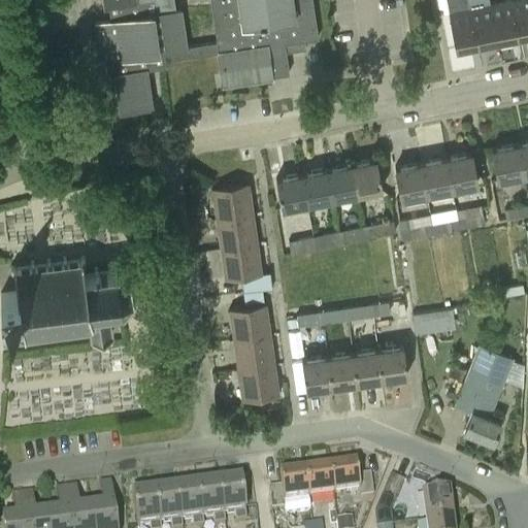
[(163,51),(188,47),(188,46),(183,7),(173,9),(171,0),(103,0),(105,5),(108,5),(109,20),(95,22),(100,59),(104,58),(107,77),(114,75),(120,111),(151,107),(145,70),(166,67),(165,60),(163,51)]
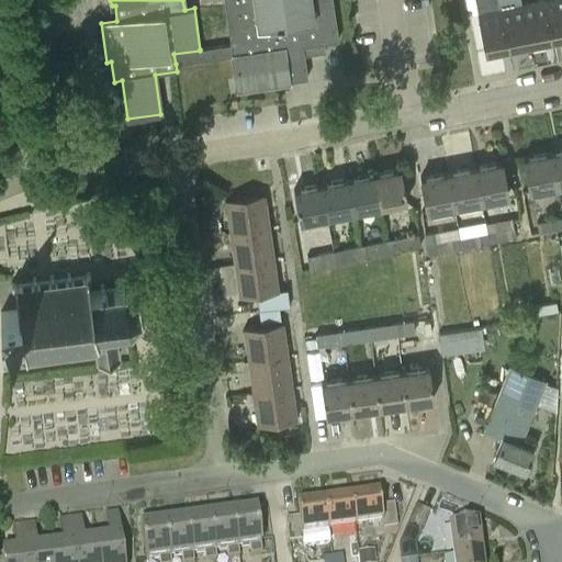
[(223,0),(229,45),(200,49),(200,51),(173,54),(176,64),(233,55),(237,89),(307,78),(304,55),(325,52),(324,43),(338,41),(332,0),(223,0)]
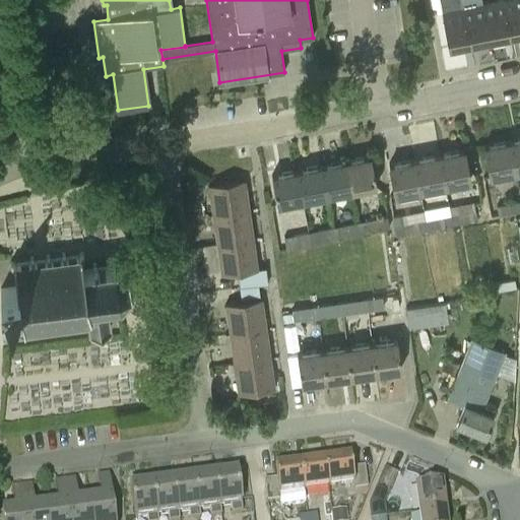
[(519,0),(506,0),(502,1),(508,37),(519,34),(519,0)]
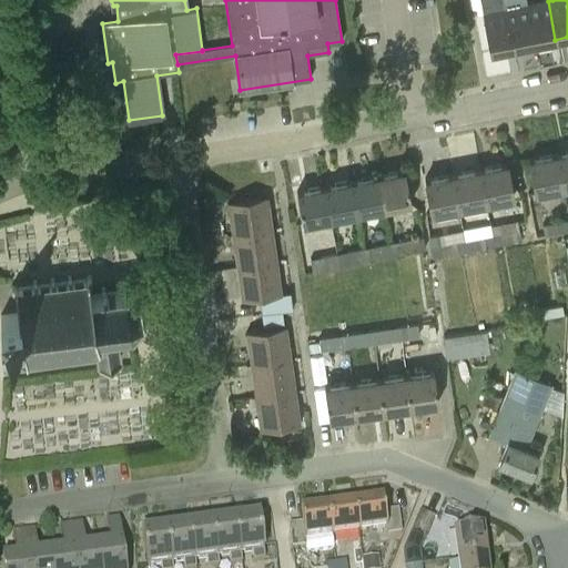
[(555,40),(548,1),(526,6),(534,44),(555,40)]
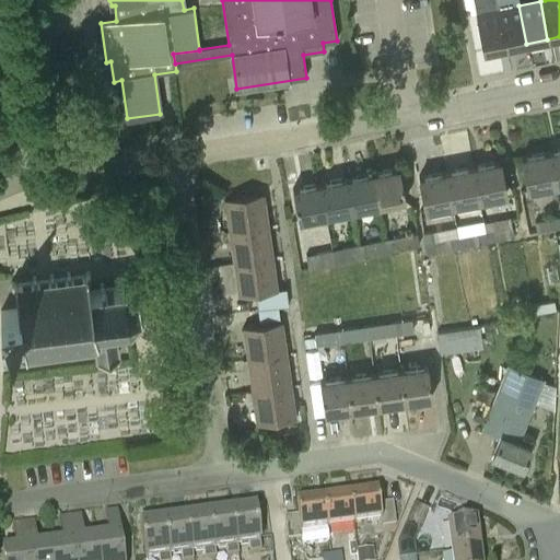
[(518,6),(496,10),(503,48),(526,44),(518,6)]
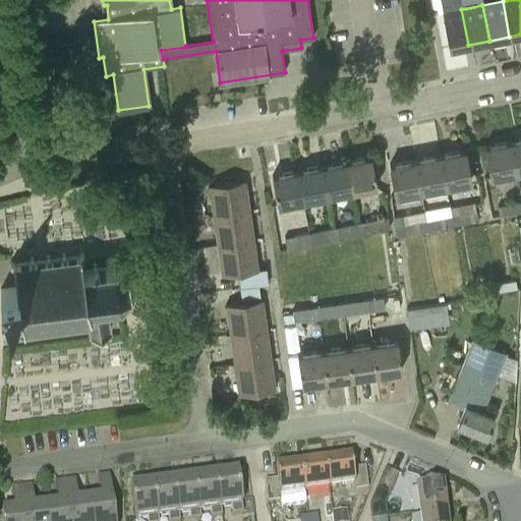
[(449,48),(468,45),(461,9),(442,13),(449,48)]
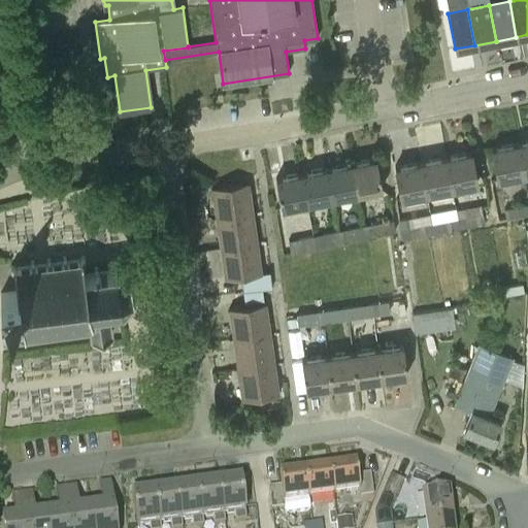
[(527,140),(515,143),(522,175),(527,173),(527,140)]
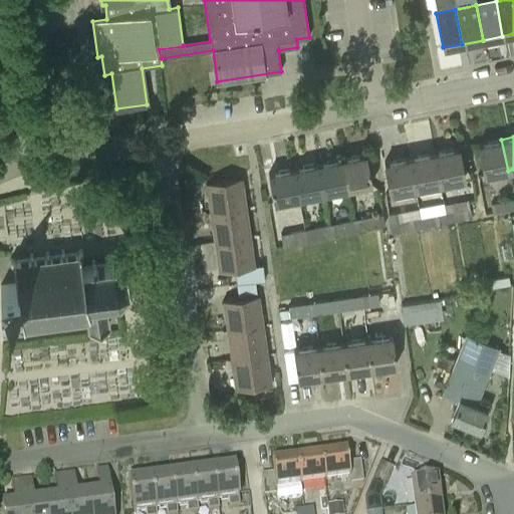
[(508,171),(501,140),(478,145),(484,176),(508,171)]
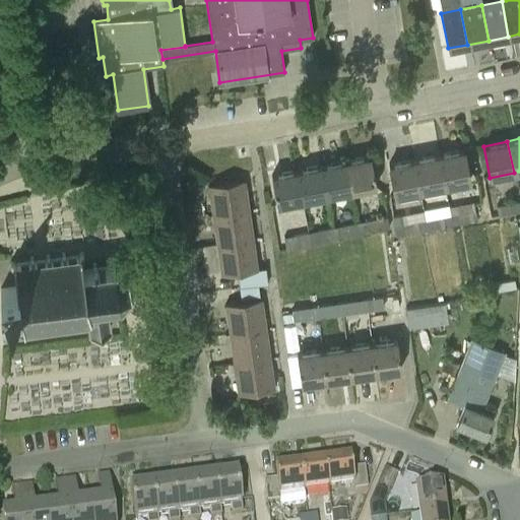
[(463,149),(439,154),(445,186),(470,181),(463,149)]
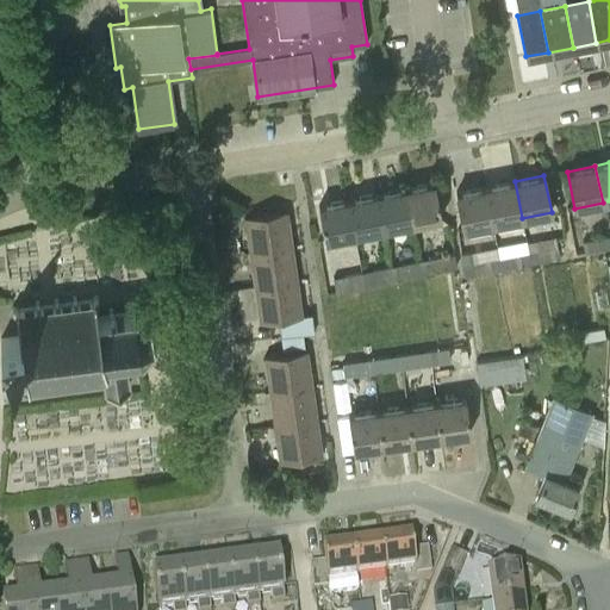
[(515,181),(484,187),(491,224),(522,218),(515,181)]
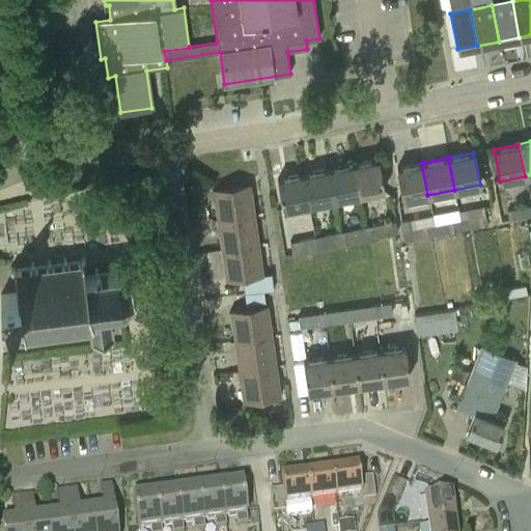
[(378,159),(353,164),(359,195),(384,190),(378,159)]
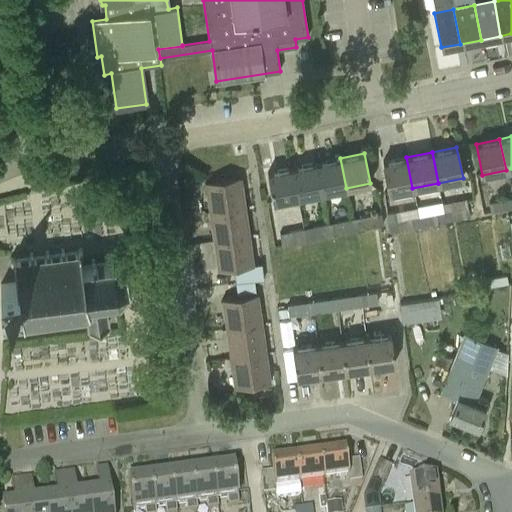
[(412,188),(406,157),(383,162),(389,193),(412,188)]
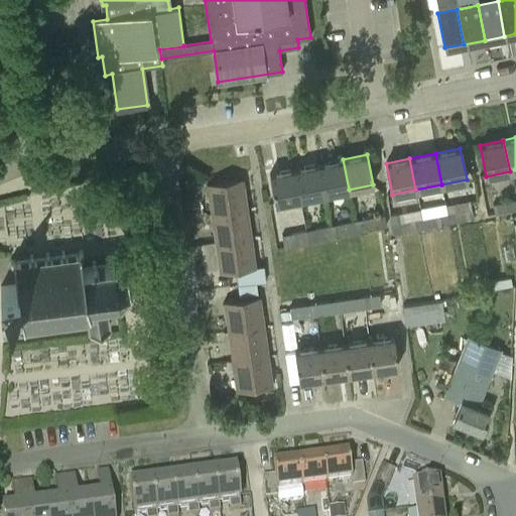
[(317,164),(323,195),(349,189),(343,159),(317,164)]
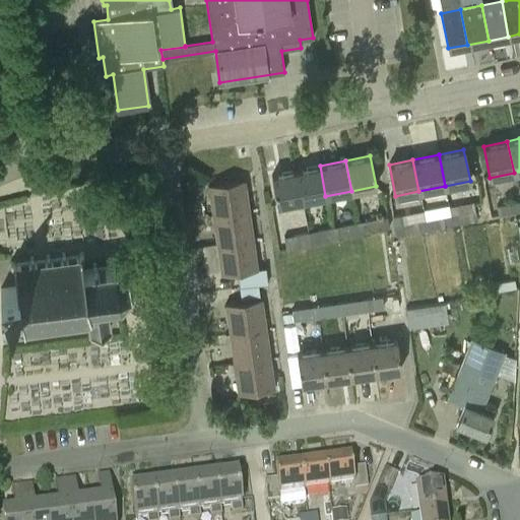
[(320,166),(295,171),(301,201),(325,196),(320,166)]
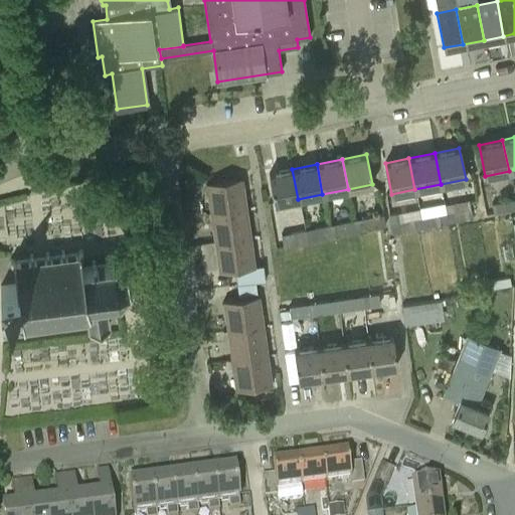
[(275,204),(298,199),(292,169),(269,174),(275,204)]
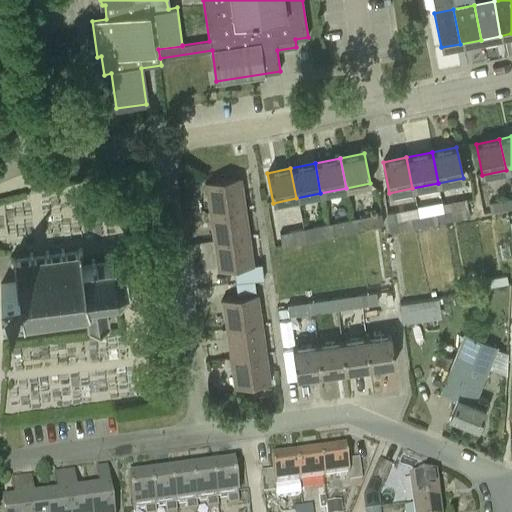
[(209,211),(245,206),(241,178),(205,183),(209,211)]
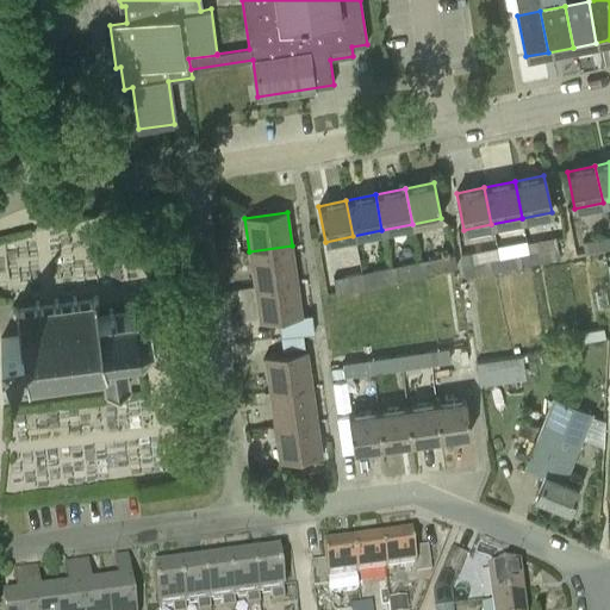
[(609,240),(609,236),(583,241),(583,242),(570,244),(572,256),(585,253),(585,254),(609,248),(609,240)]
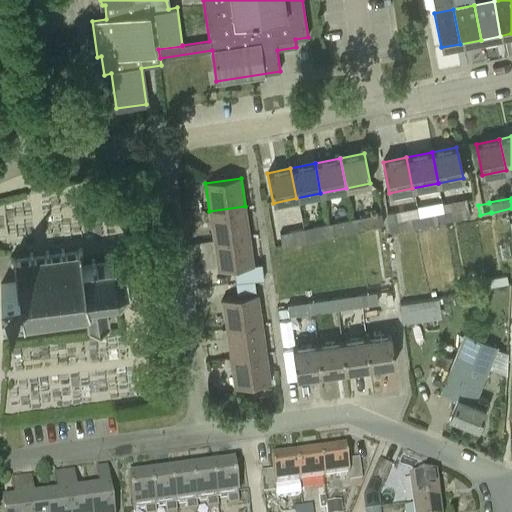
[(470,217),(466,199),(441,203),(442,211),(444,221),(470,217)]
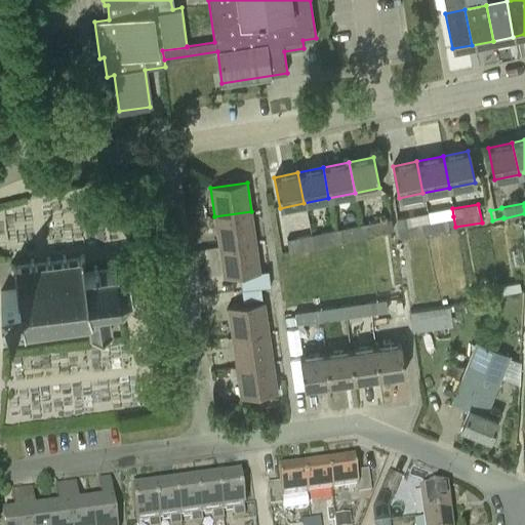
[(214,216),(218,246),(255,241),(251,211),(214,216)]
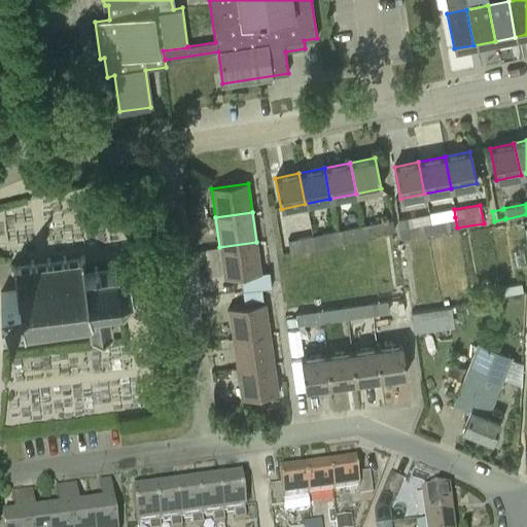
[(455,217),(430,222),(432,233),(457,227),(455,217)]
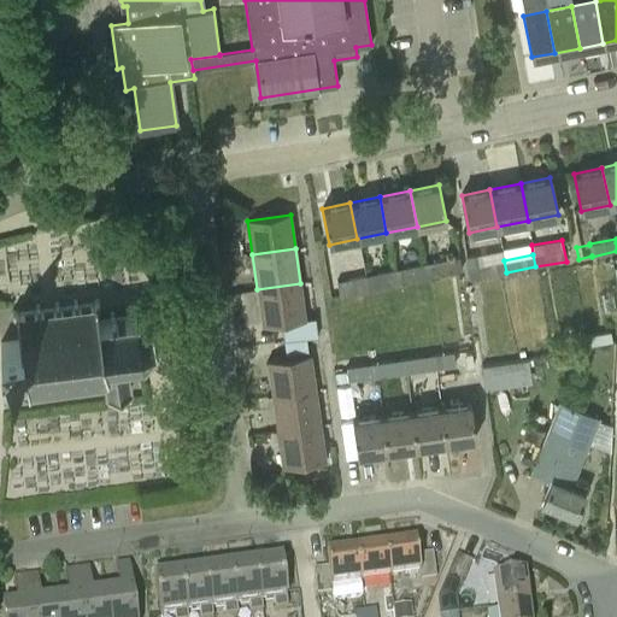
[(458,256),(424,264),(427,278),(460,271),(458,256)]
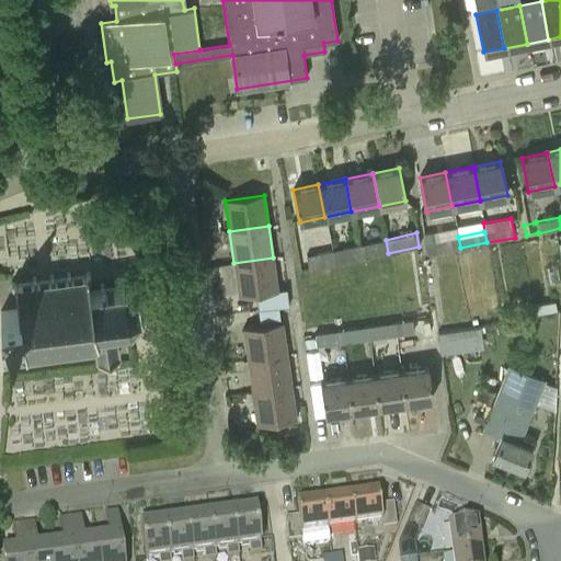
[(426,254),(460,248),(458,237),(435,242),(433,232),(423,233),(426,254)]
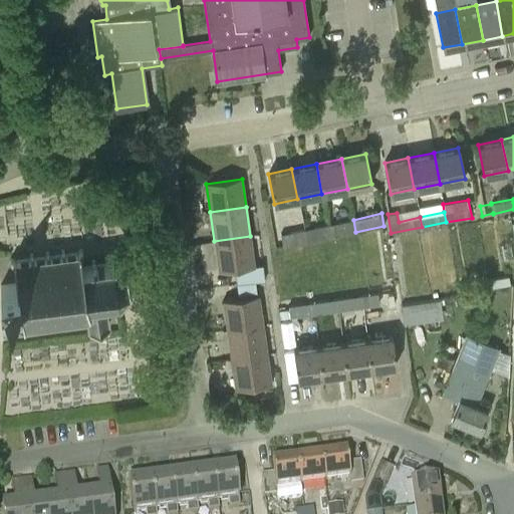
[(353,220),(327,225),(330,237),(355,232),(353,220)]
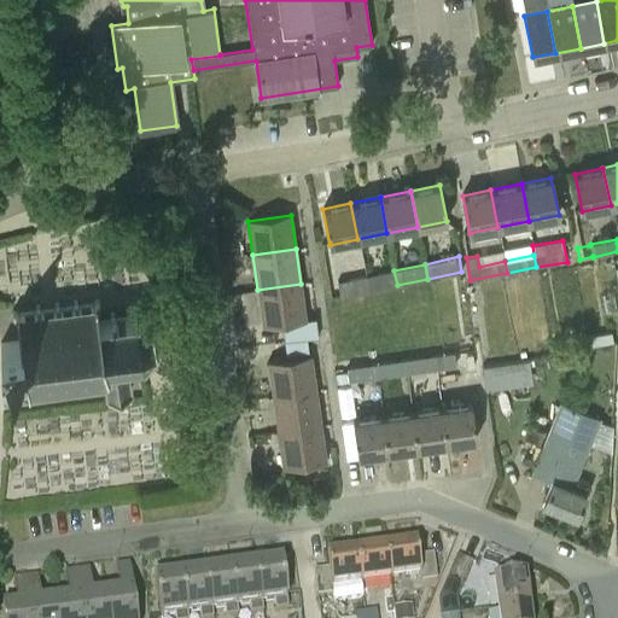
[(365,277),(367,291),(397,285),(394,270),(365,277)]
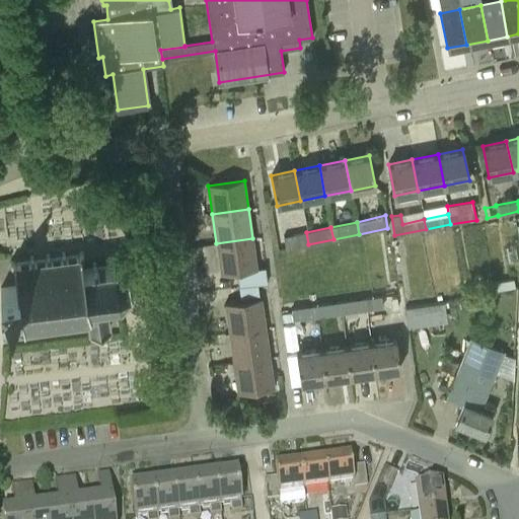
[(286,248),(308,244),(306,232),(283,236),(286,248)]
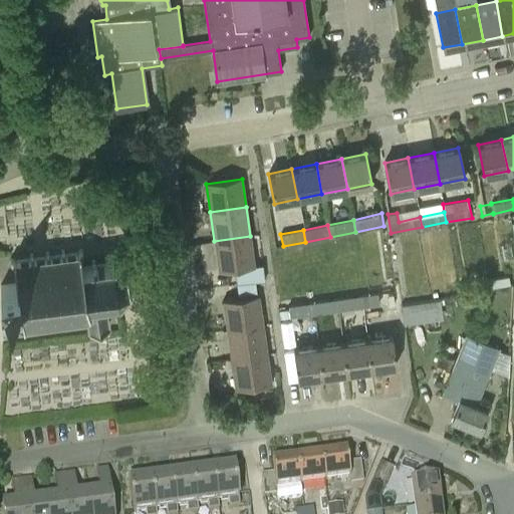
[(218,271),(254,266),(250,236),(214,241),(218,271)]
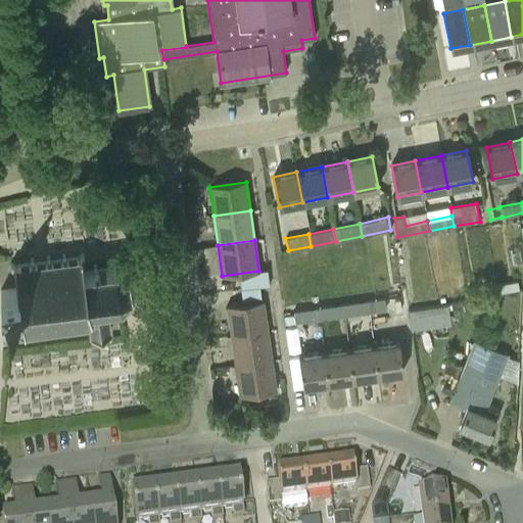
[(131,275),(129,273),(125,274),(114,270),(115,265),(112,264),(111,269),(96,271),(96,267),(93,267),(93,272),(87,276),(84,273),(81,260),(84,256),(82,254),(78,258),(65,260),(64,255),(61,256),(61,260),(49,263),(49,257),(46,258),(46,263),(33,265),(33,260),(30,260),(30,265),(14,267),(10,264),(8,267),(15,271),(17,289),(0,291),(0,311),(0,312),(20,310),(22,329),(18,334),(21,336),(25,332),(40,330),(41,335),(43,334),(43,330),(56,328),(57,333),(59,332),(59,328),(72,326),(73,331),(76,330),(76,326),(88,324),(89,331),(87,334),(89,335),(92,332),(106,330),(109,332),(111,329),(108,327),(105,306),(117,303),(120,308),(123,307),(121,302),(128,294),(133,295),(133,292),(129,291),(126,277),(131,275)]
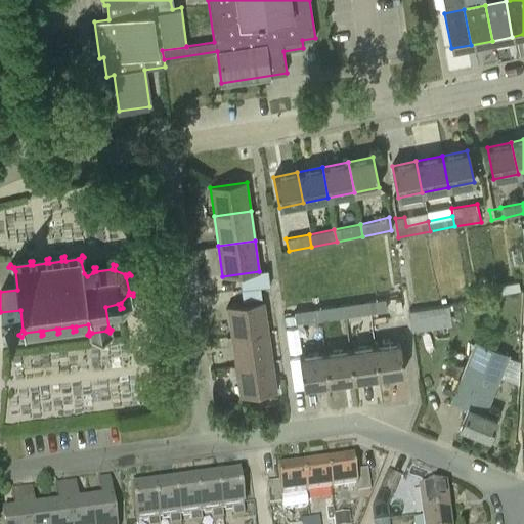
[(498,293),(519,290),(518,281),(497,285),(498,293)]
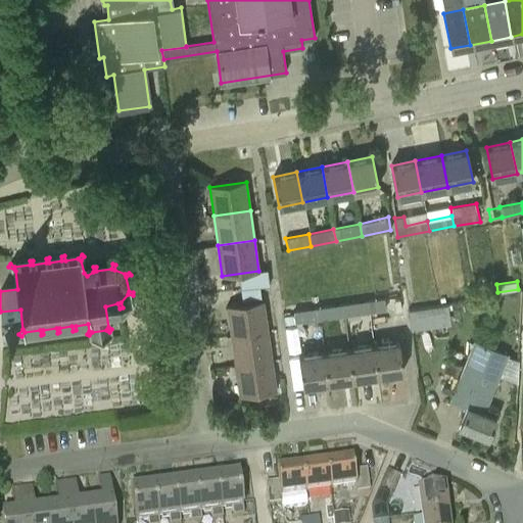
[(412,328),(453,324),(450,300),(469,299),(468,286),(438,289),(440,304),(410,307),(412,328)]
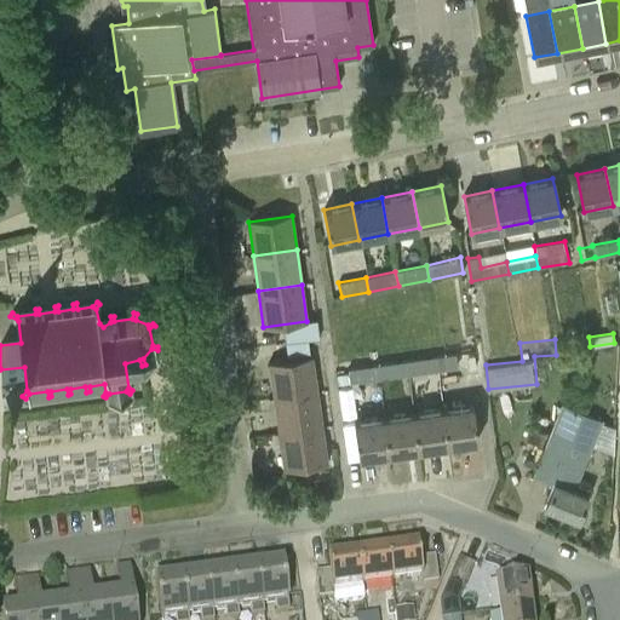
[(308,340),(287,343),(288,356),(310,354),(308,340)]
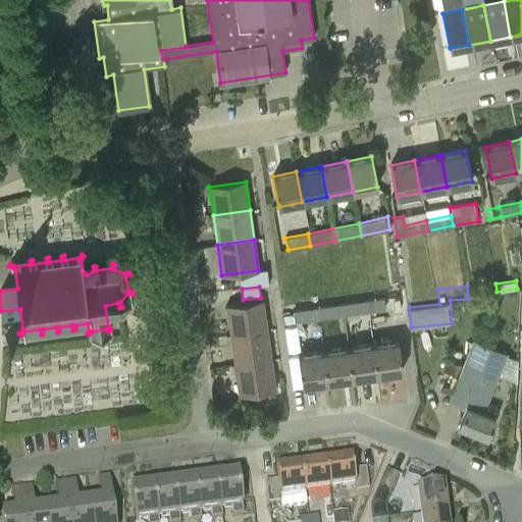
[(388,310),(402,308),(400,295),(365,301),(366,313),(368,313),(388,310)]
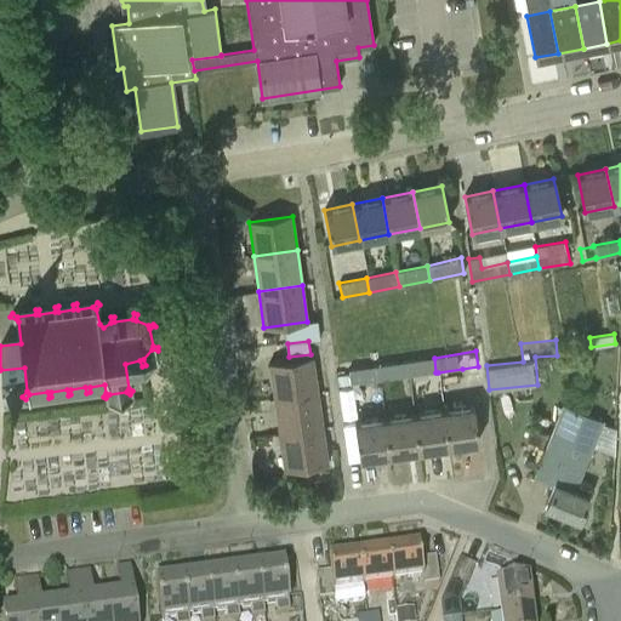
[(268,364),(274,400),(318,394),(312,358),(268,364)]
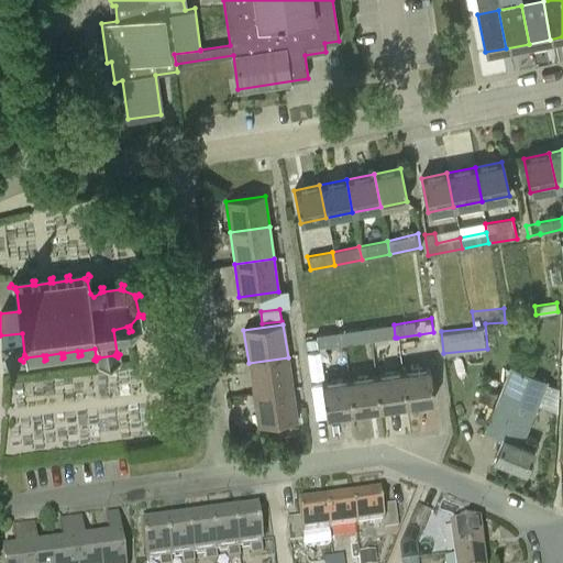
[(367,328),(370,342),(395,338),(394,324),(367,328)]
